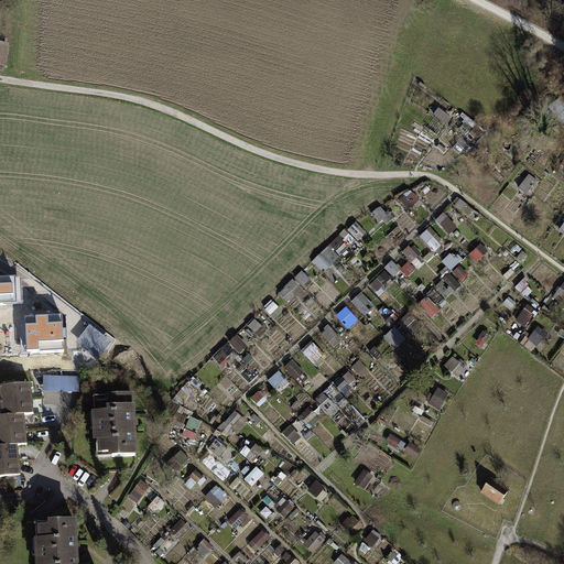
[(0,43),(0,66),(7,67),(10,45),(0,43)]
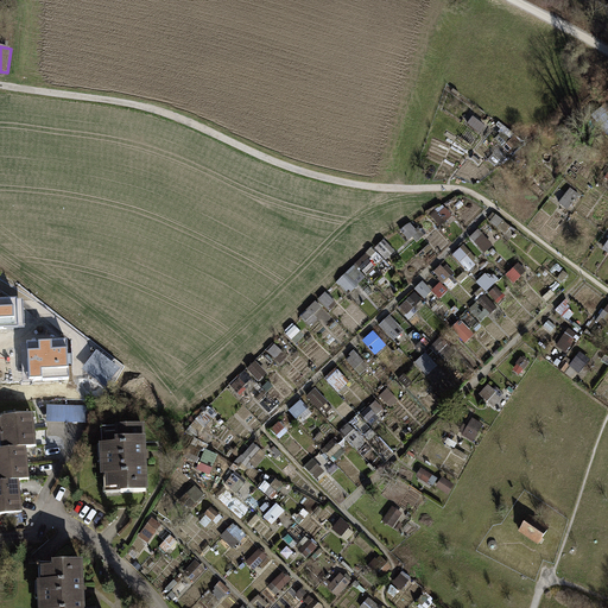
[(607,112),(607,111),(596,120),(603,128),(607,124),(607,112)]
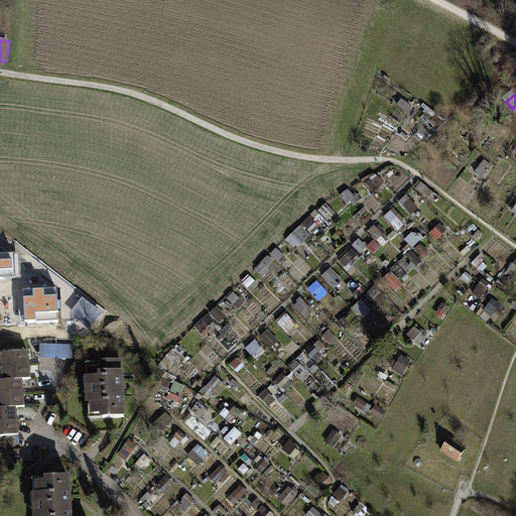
[(486,178),(493,163),(484,159),(477,174),(486,178)]
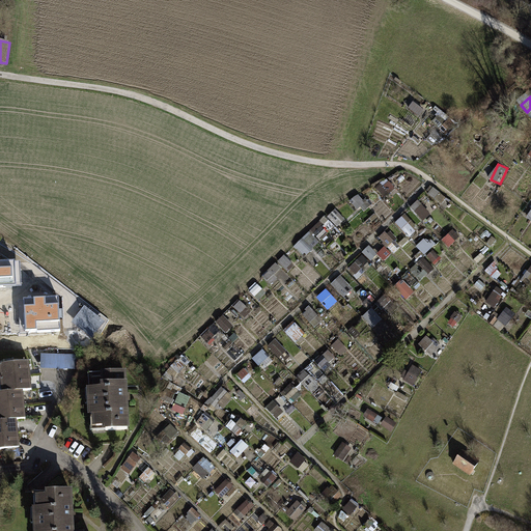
[(412,210),(425,221),(432,214),(419,201),(412,210)]
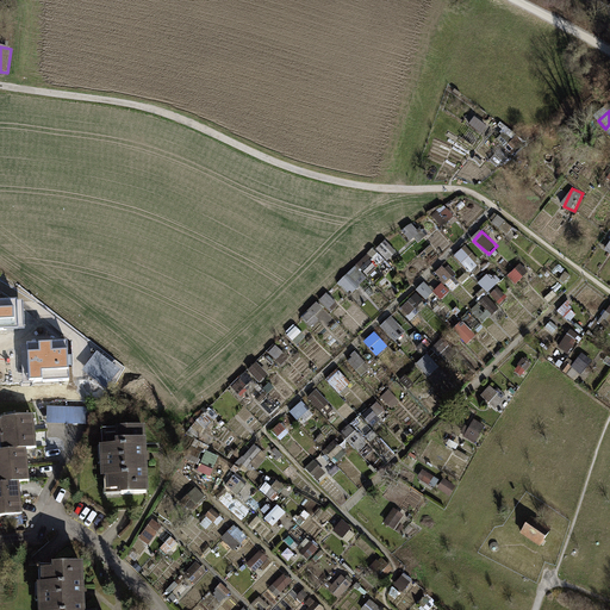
[(470,246),(456,254),(470,273),(481,265),(470,246)]
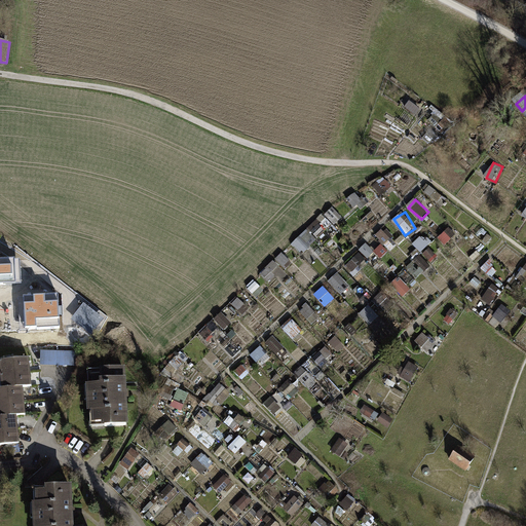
[(415,246),(423,252),(429,245),(421,237),(415,246)]
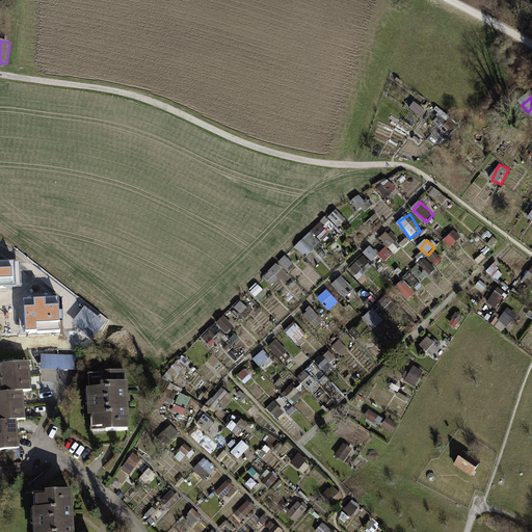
[(0,288),(22,287),(21,262),(0,262),(0,288)]
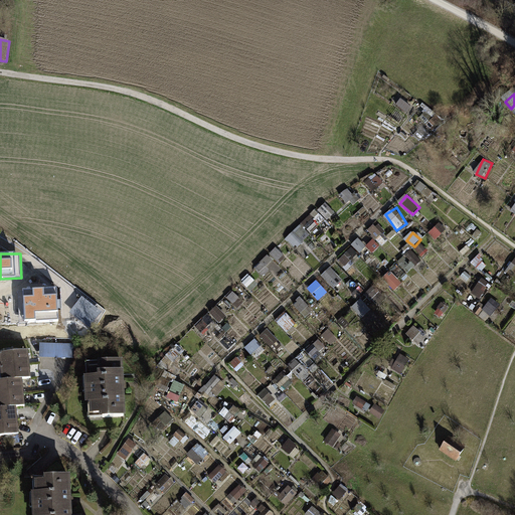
[(318,281),(309,289),(319,301),(328,293),(318,281)]
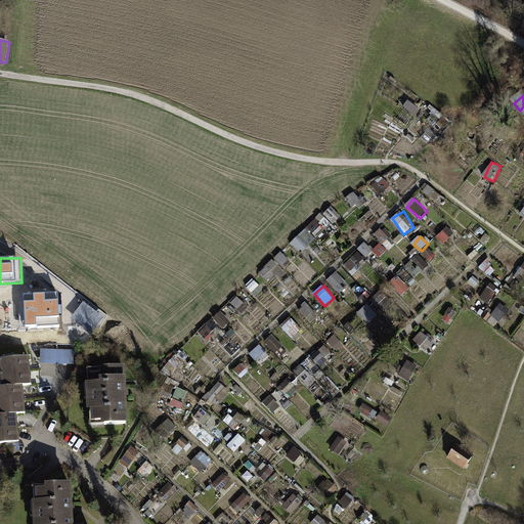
[(25,314),(26,328),(37,328),(37,330),(58,329),(57,296),(24,298),(25,314)]
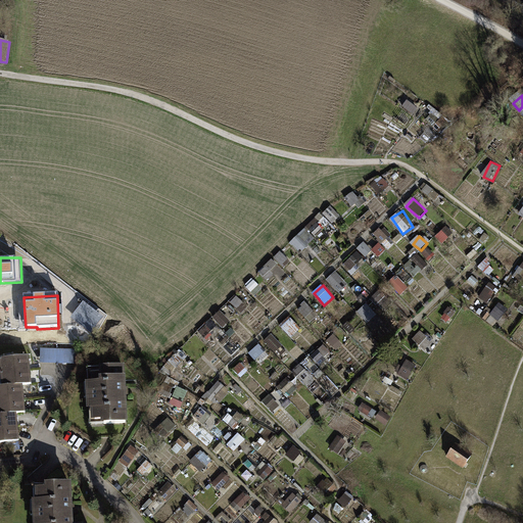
[(83,301),(70,317),(90,331),(102,316),(83,301)]
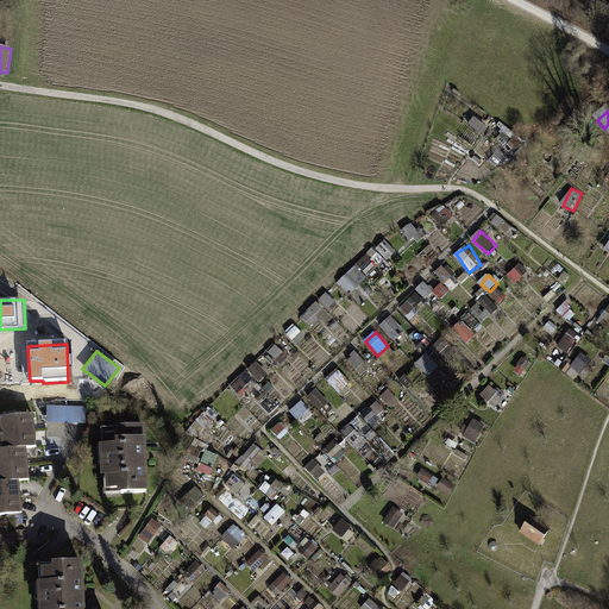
[(328,380),(340,393),(351,383),(339,370),(328,380)]
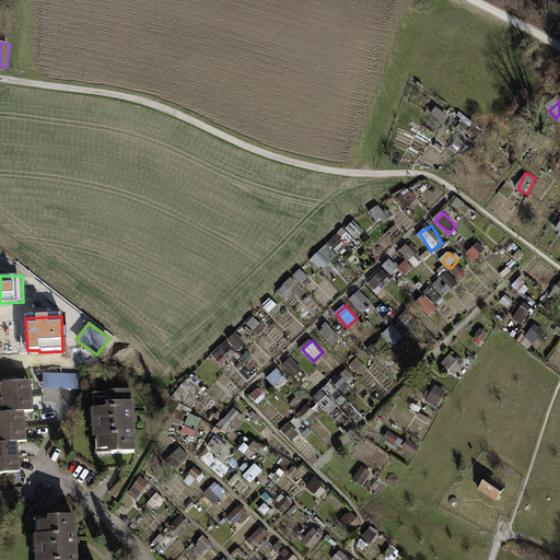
[(291,359),(284,364),(294,375),(301,370),(291,359)]
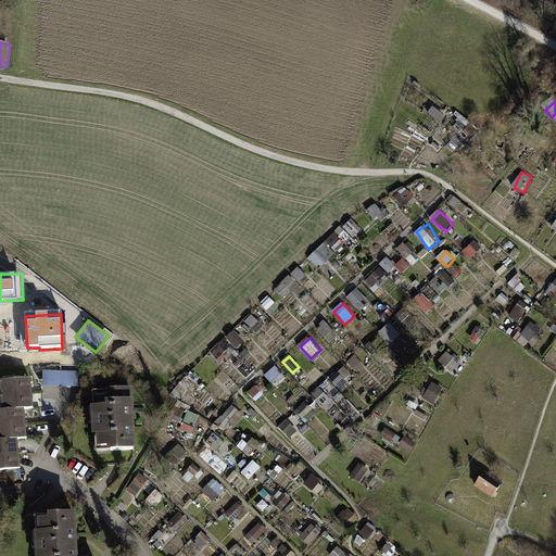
[(273,384),(285,376),(277,367),(266,375),(273,384)]
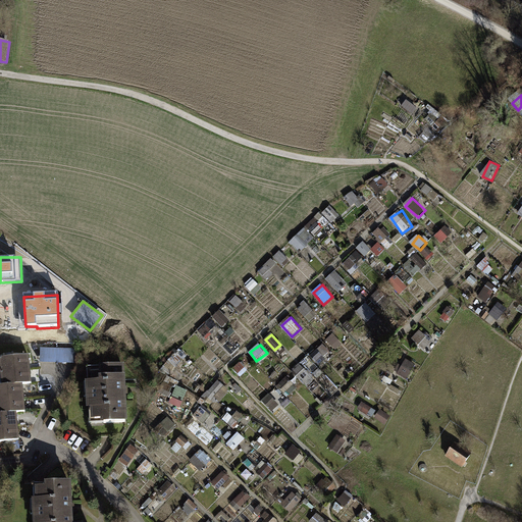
[(74,349),(41,348),(40,362),(74,362),(74,349)]
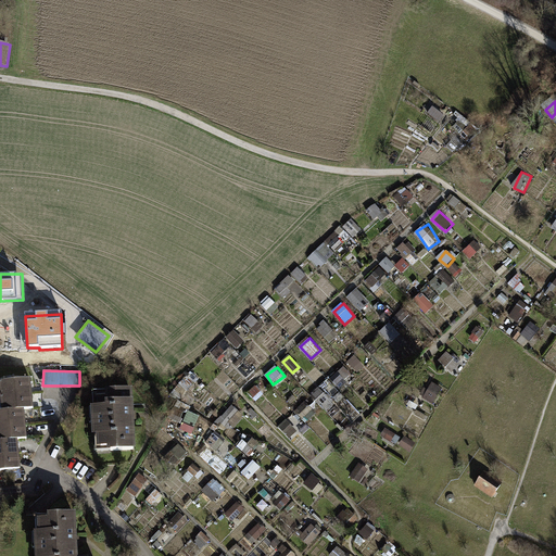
[(0,408),(0,468),(19,467),(16,438),(25,438),(23,407),(32,406),(28,375),(0,377),(0,408)]
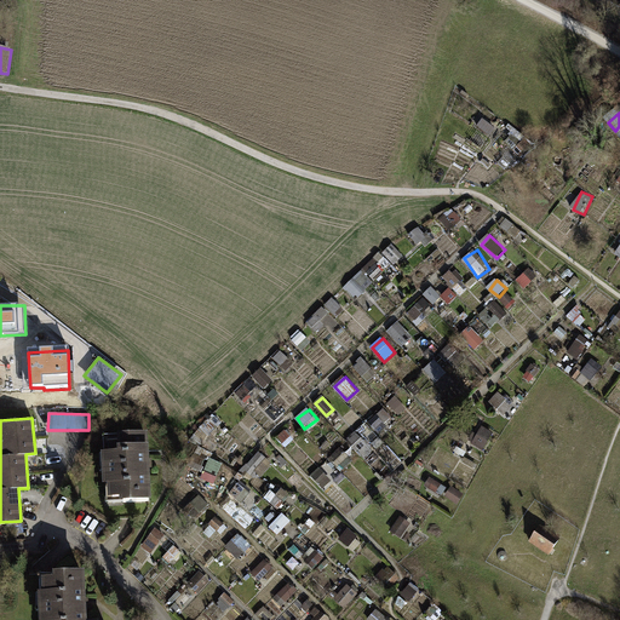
[(483,428),(475,445),(486,449),(494,432),(483,428)]
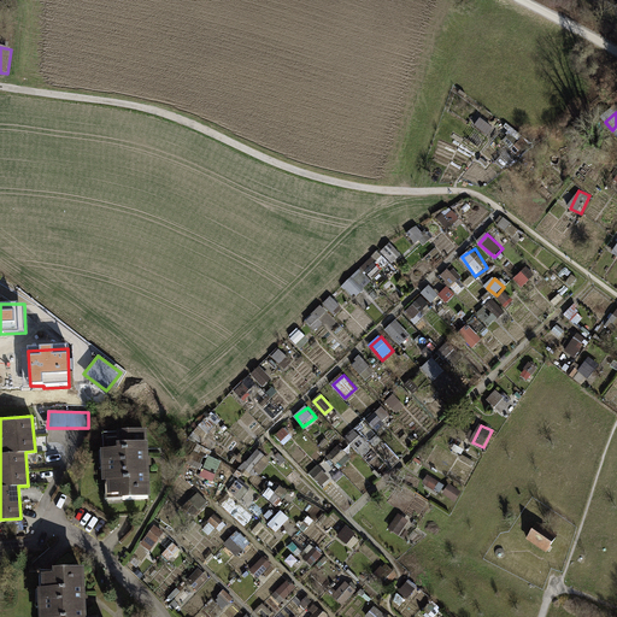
[(101,432),(104,498),(148,497),(145,430),(101,432)]
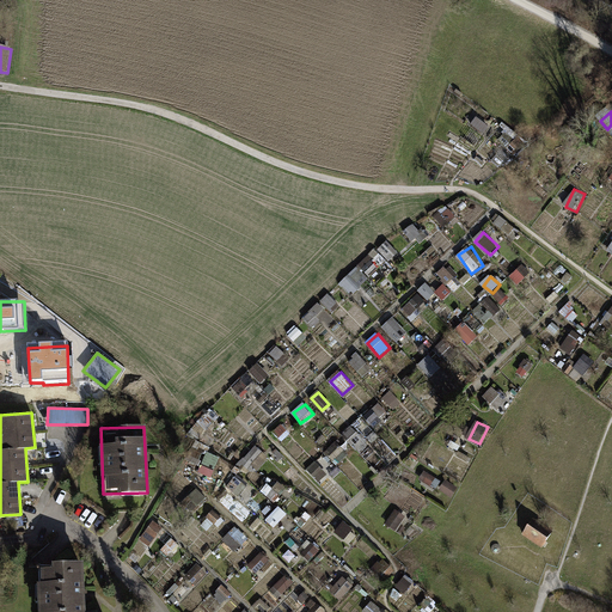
[(258,446),(239,464),(250,476),(269,458),(258,446)]
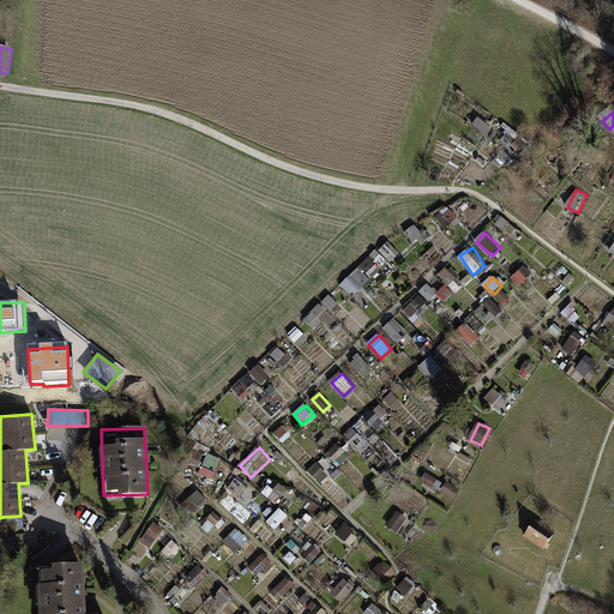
[(338,447),(330,453),(338,467),(347,461),(338,447)]
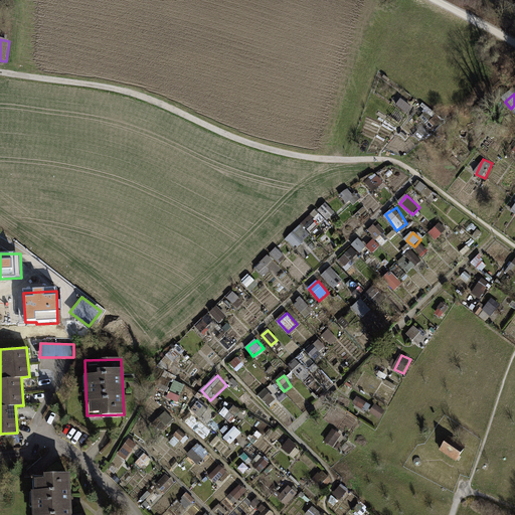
[(177,407),(185,384),(166,377),(158,400),(177,407)]
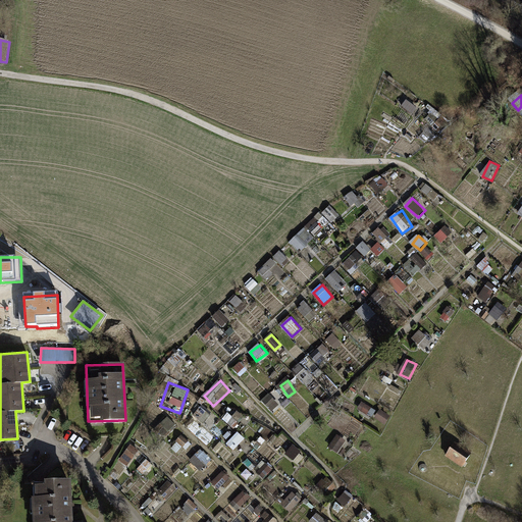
[(263,402),(273,410),(278,405),(268,396),(263,402)]
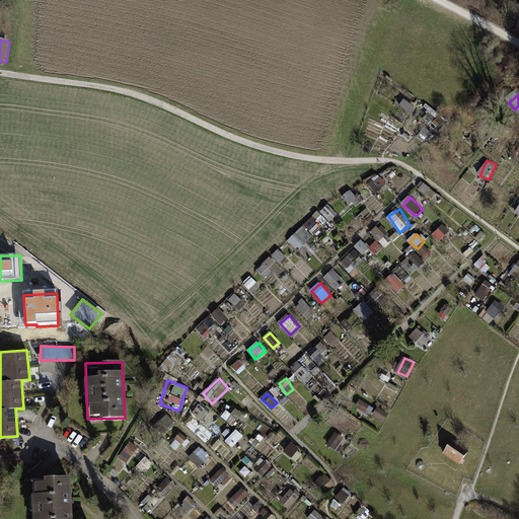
[(235,448),(243,436),(236,431),(228,443),(235,448)]
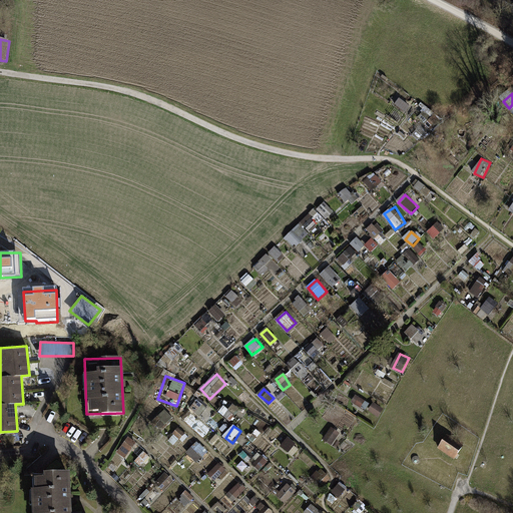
[(446,454),(455,460),(463,446),(447,435),(437,449),(446,454)]
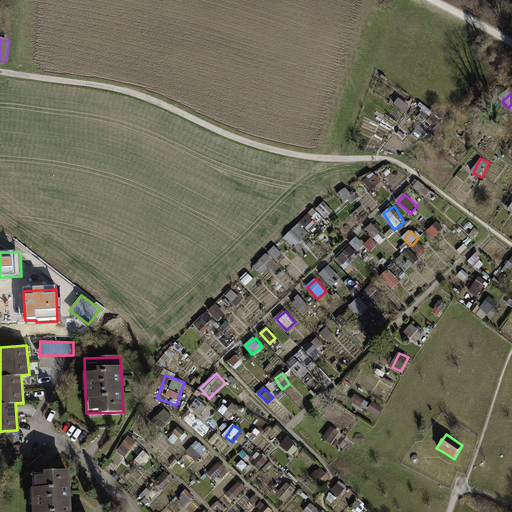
[(70,511),(70,496),(68,470),(30,472),(32,511),(70,511)]
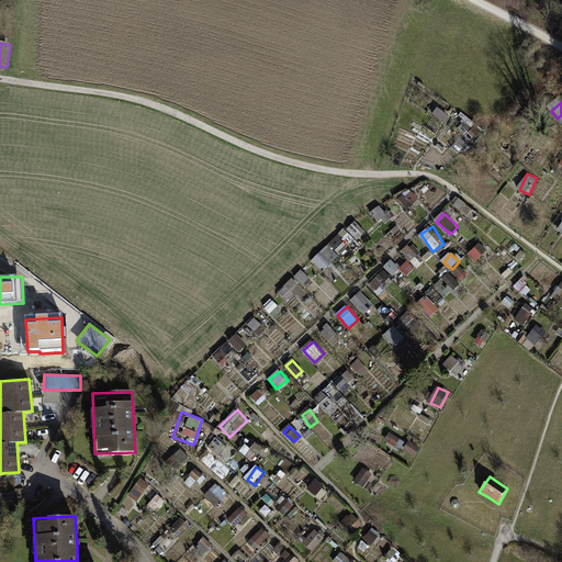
[(171,530),(182,538),(191,526),(181,518),(171,530)]
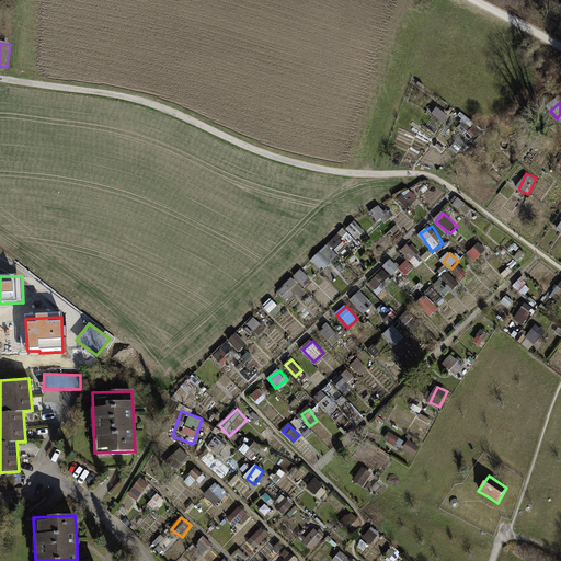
[(260,548),(267,533),(259,528),(251,544),(260,548)]
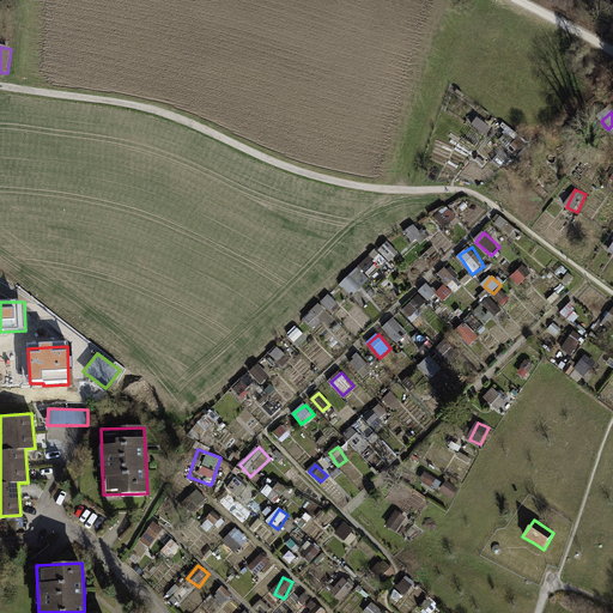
[(341,601),(354,587),(345,580),(332,593),(341,601)]
